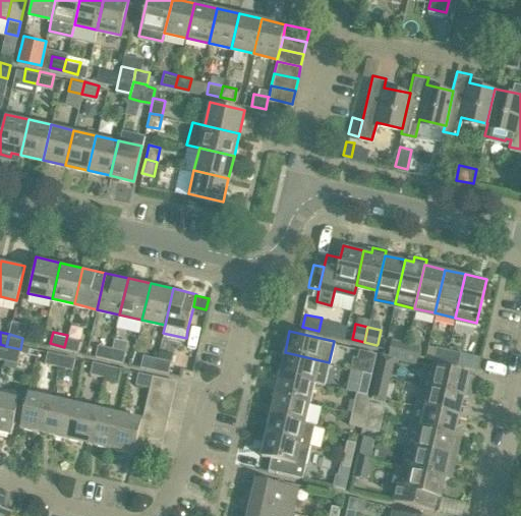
[(80,338),(67,335),(64,347),(77,350),(80,338)]
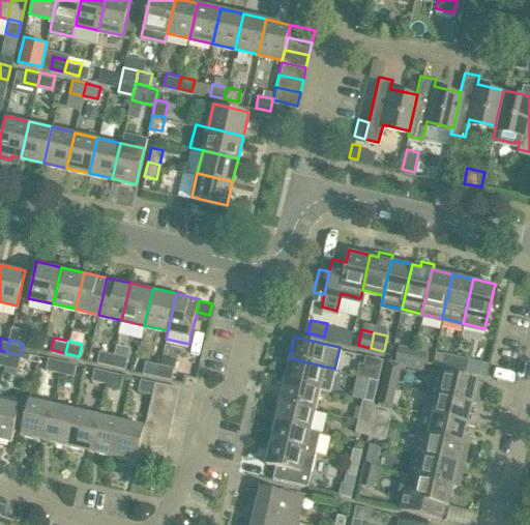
[(403,362),(410,365),(414,346),(399,342),(394,359),(394,360),(403,362)]
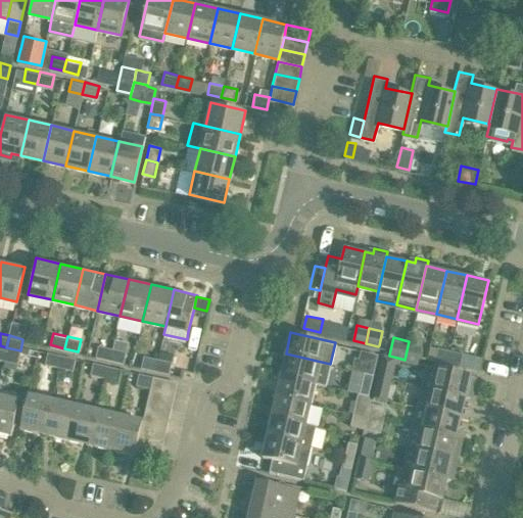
[(418,363),(420,355),(422,344),(409,341),(405,360),(418,363)]
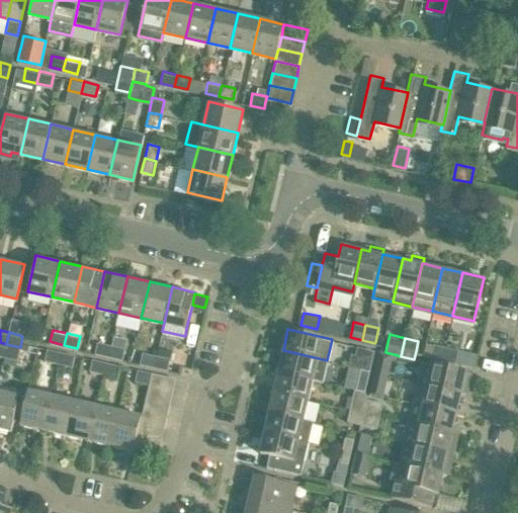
[(97,340),(94,352),(108,355),(111,343),(97,340)]
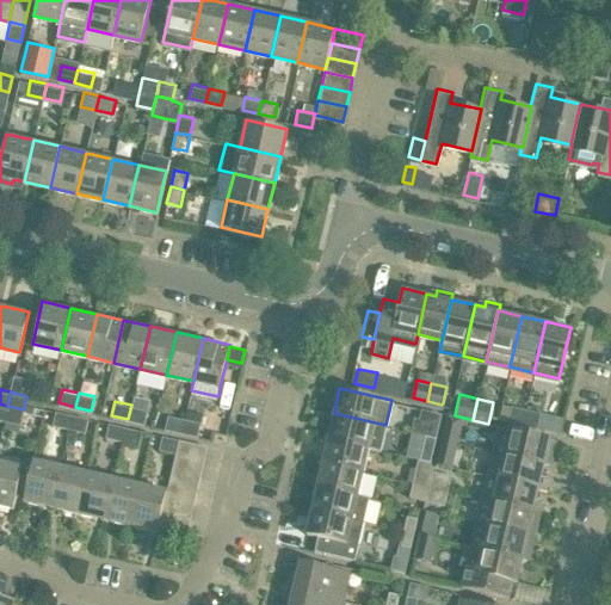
[(510,409),(507,419),(522,423),(525,407),(520,406),(522,405),(512,402),(511,409),(510,409)]
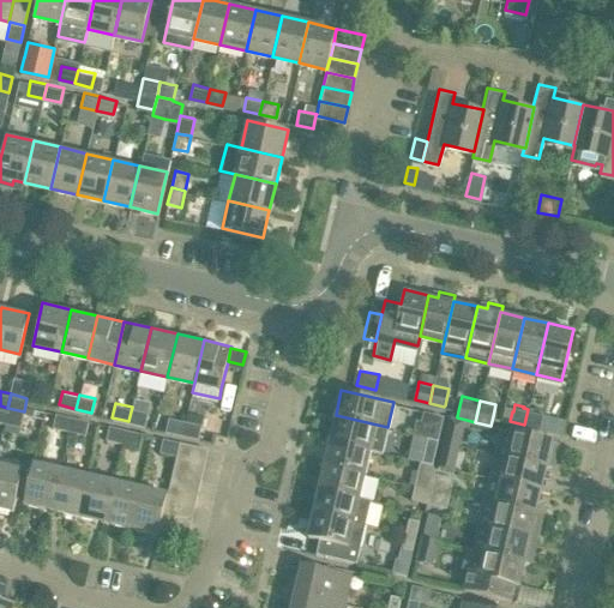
[(149,410),(132,407),(128,421),(145,425),(149,410)]
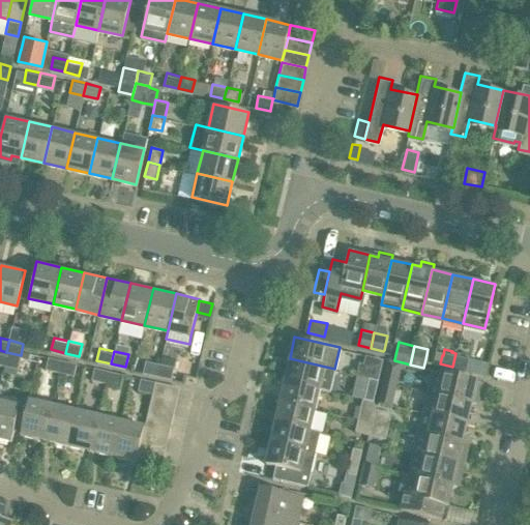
[(18,367),(21,355),(6,352),(4,363),(18,367)]
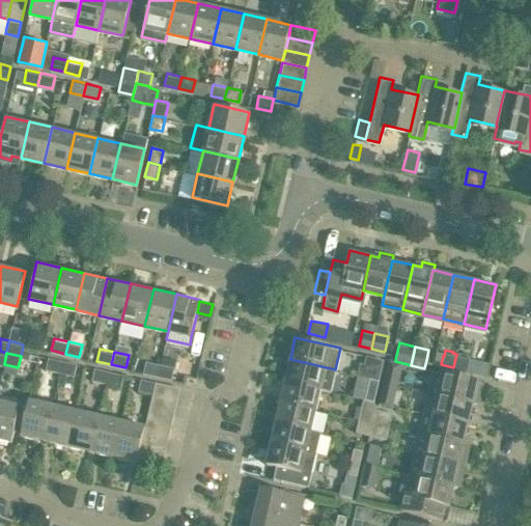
[(453,367),(466,370),(470,357),(456,354),(453,367)]
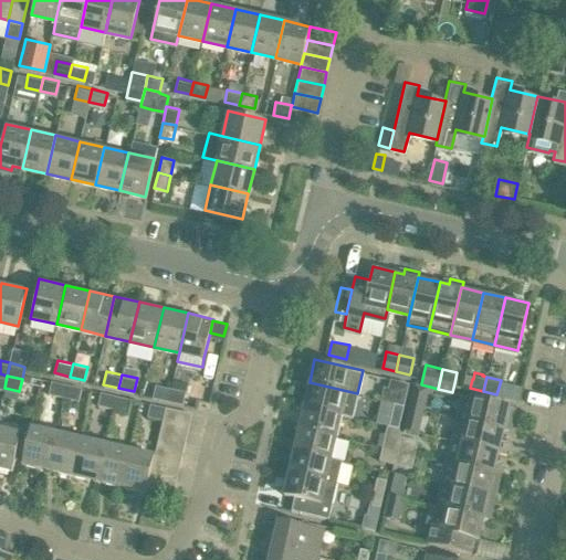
[(49,391),(64,395),(67,382),(51,379),(49,391)]
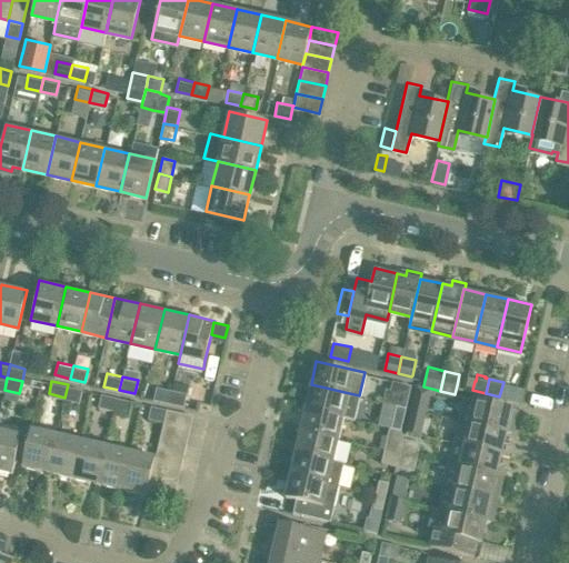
[(406,406),(411,383),(401,381),(396,403),(406,406)]
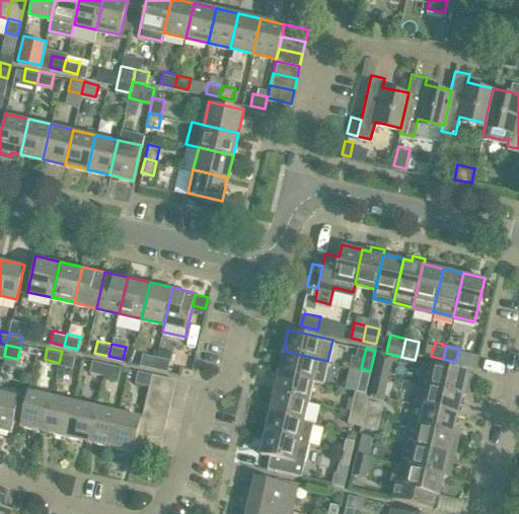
[(72,366),(75,355),(62,351),(59,363),(72,366)]
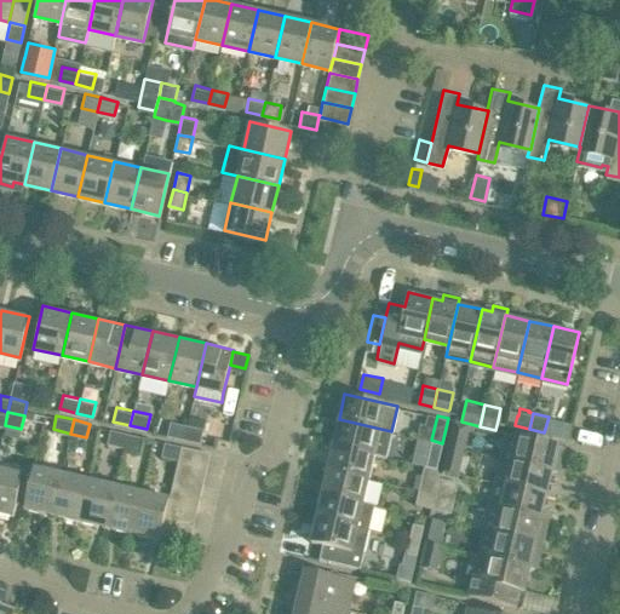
[(171,419),(167,434),(184,437),(187,424),(187,423),(171,419)]
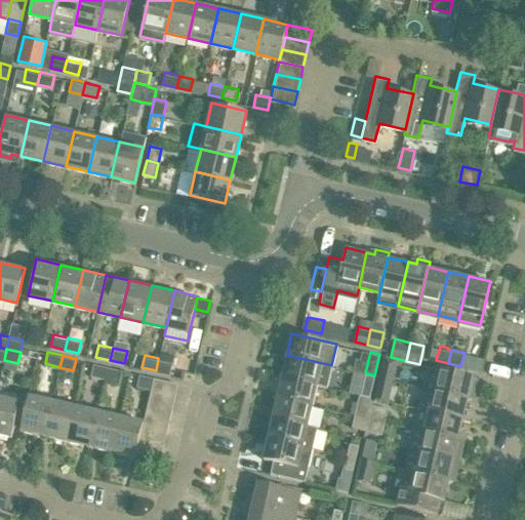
[(287,355),(282,375),(316,383),(317,382),(327,385),(331,365),(287,355)]
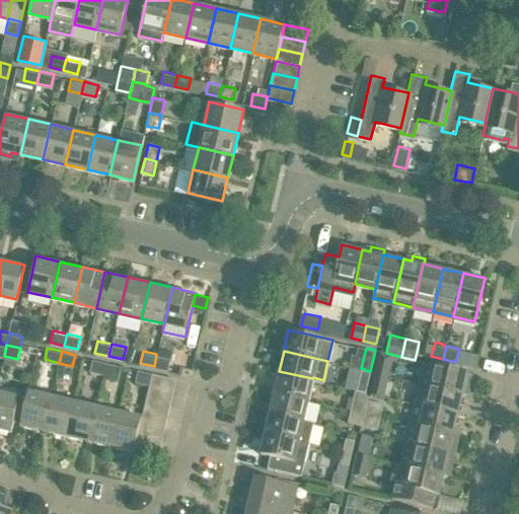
[(386,352),(381,351),(376,372),(388,375),(391,362),(392,362),(394,355),(386,353),(386,352)]
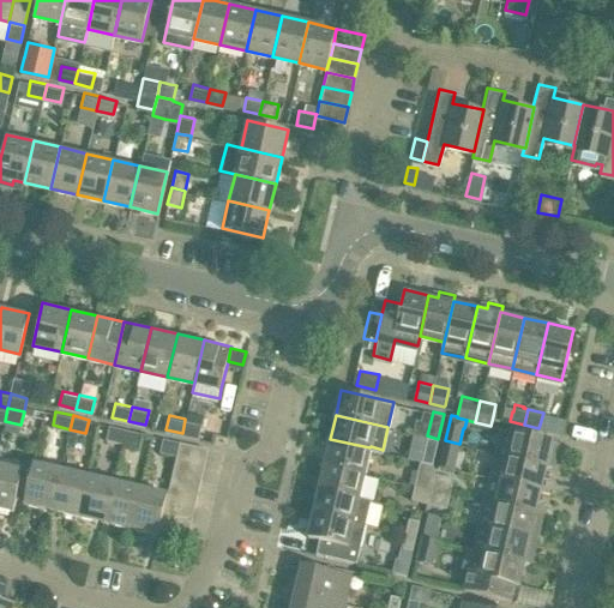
[(182,433),(198,437),(200,423),(185,420),(182,433)]
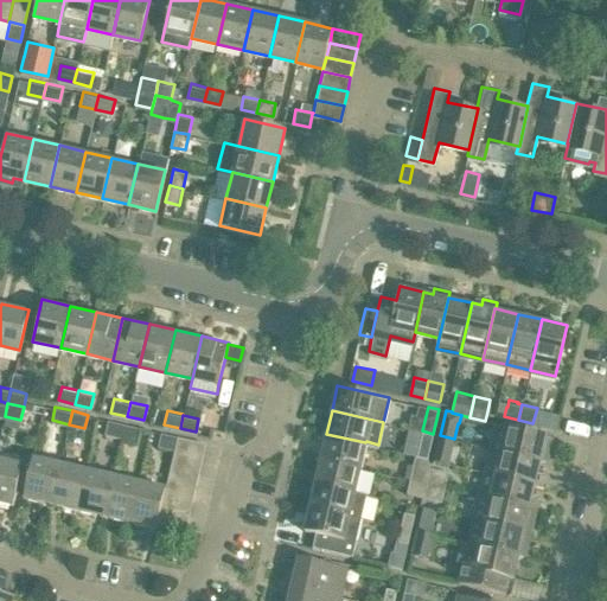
[(104,433),(121,436),(125,423),(108,419),(104,433)]
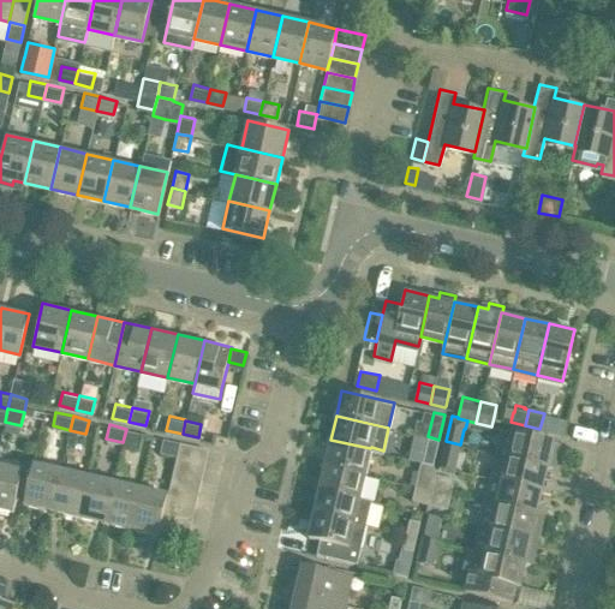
[(139,446),(142,433),(126,429),(123,442),(139,446)]
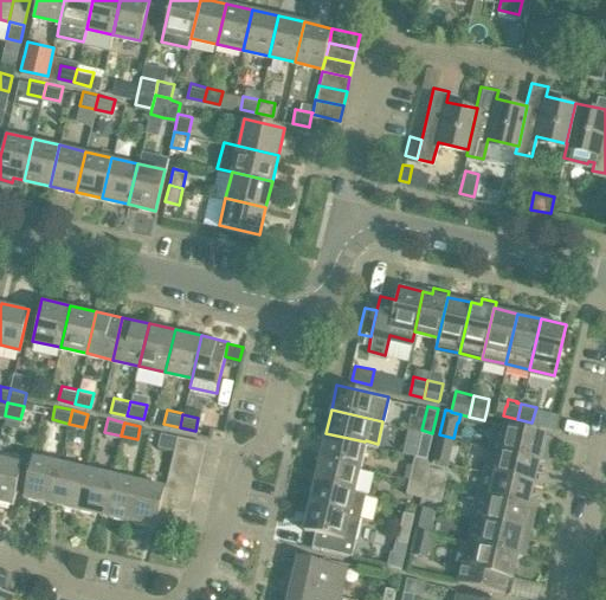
[(488,444),(487,445),(540,458),(540,457),(543,458),(547,456),(548,447),(547,444),(543,444),(546,433),(505,425),(500,423),(496,434),(495,433),(490,437),(488,444)]
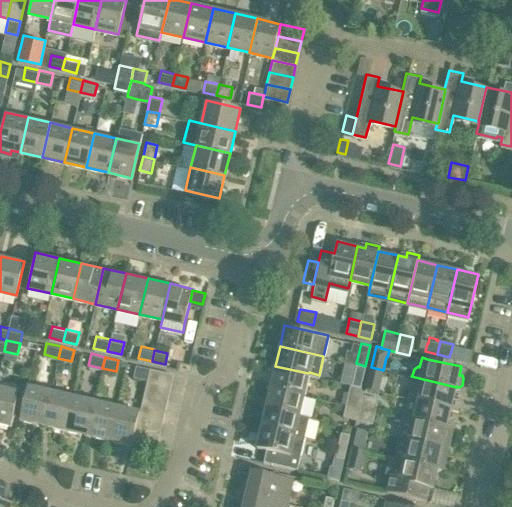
[(356,363),(356,364),(353,376),(352,383),(350,382),(350,383),(361,386),(361,384),(365,366),(356,363)]
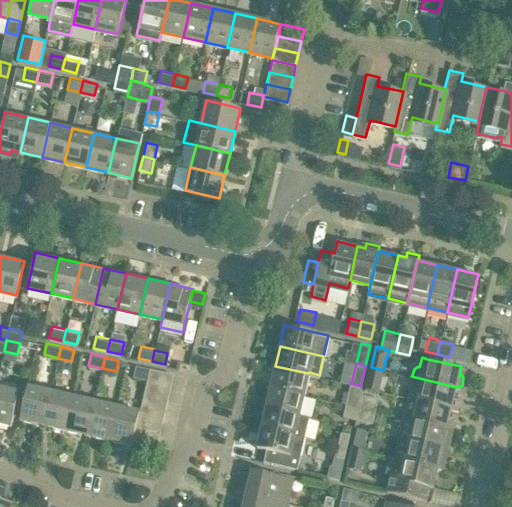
[(133,375),(147,378),(149,367),(136,364),(133,375)]
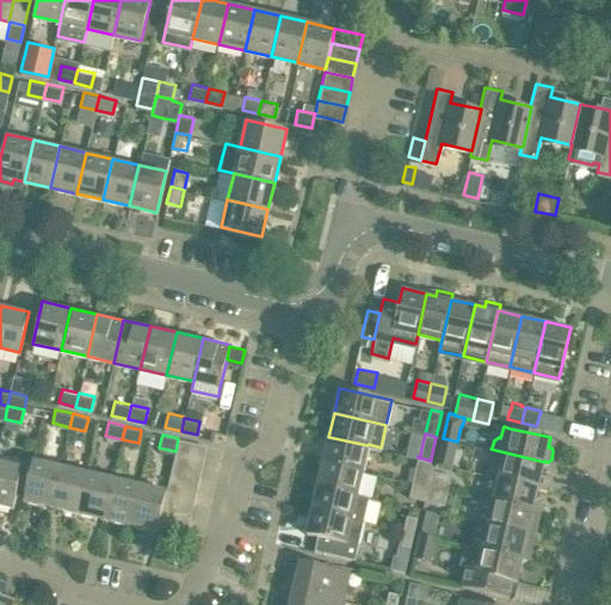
[(328,437),(322,461),(363,469),(368,445),(328,437)]
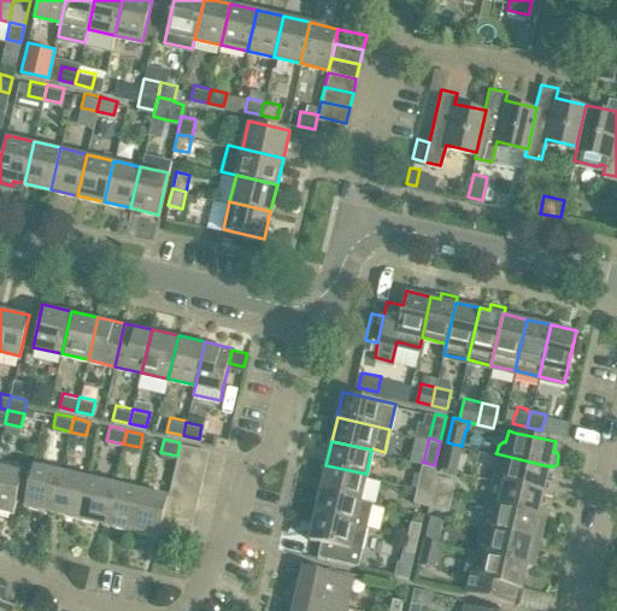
[(206,463),(209,450),(180,442),(177,456),(206,463)]
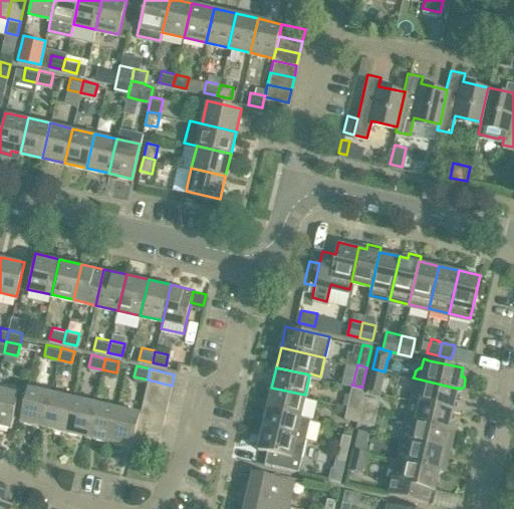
[(384,371),(372,368),(367,388),(380,391),(384,371)]
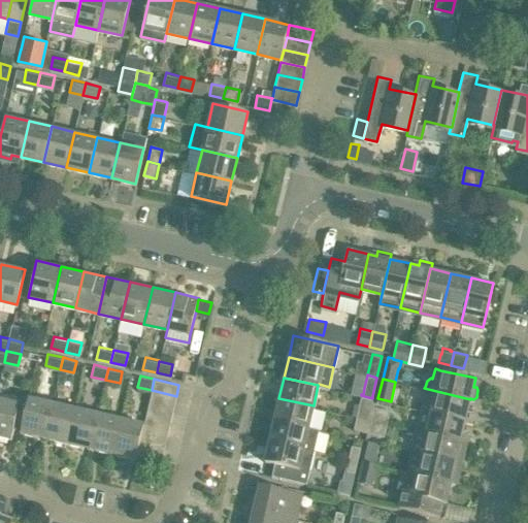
[(466,419),(470,399),(424,388),(420,409),(466,419)]
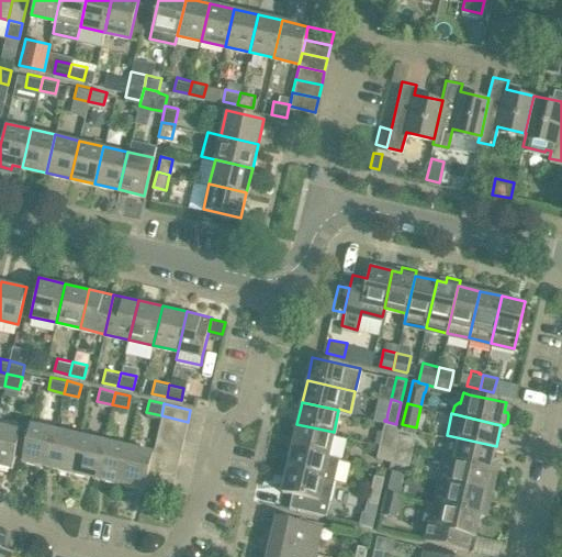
[(161,415),(158,430),(184,436),(188,422),(161,415)]
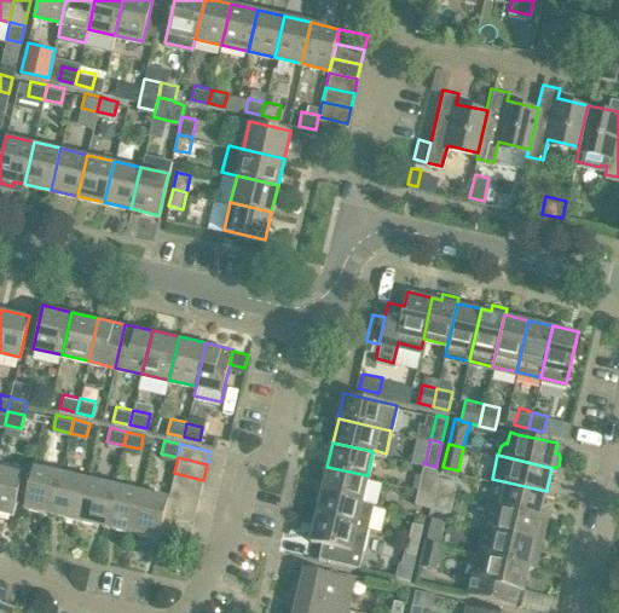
[(422,472),(418,487),(434,491),(438,475),(439,469),(437,467),(423,463),(422,472)]
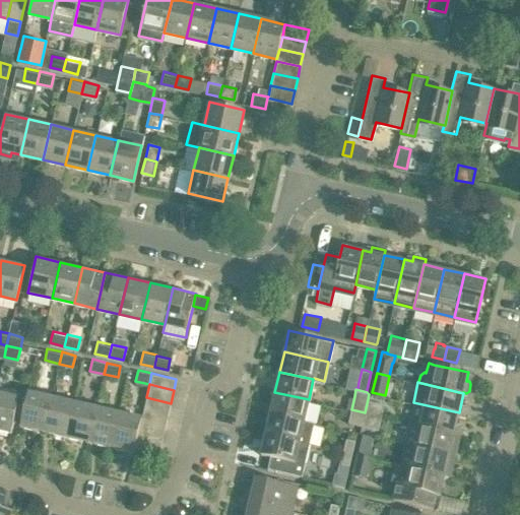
[(19,425),(43,430),(51,395),(27,390),(19,425)]
